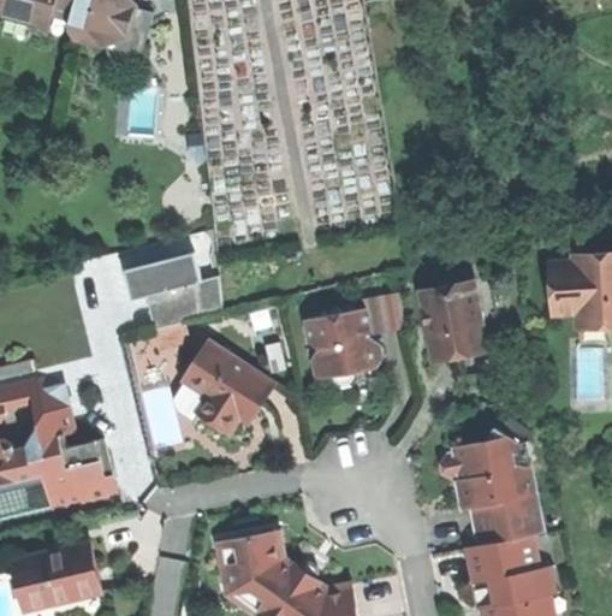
[(0,23),(7,21),(33,27),(35,36),(43,37),(51,34),(55,15),(73,19),(71,29),(76,42),(100,48),(125,37),(132,9),(125,0),(0,0),(0,23)]
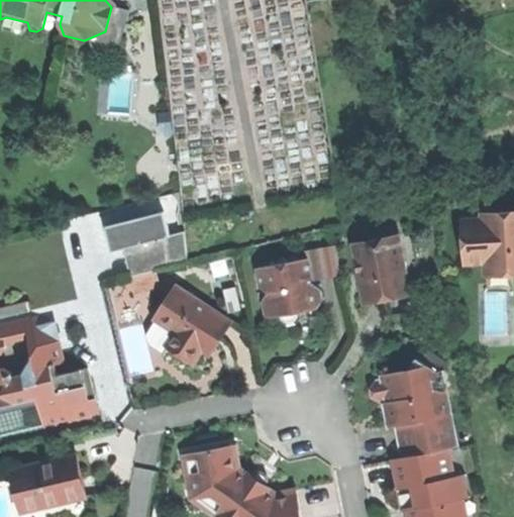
[(120,247),(127,276),(186,262),(183,230),(167,234),(162,210),(102,225),(109,250),(120,247)]
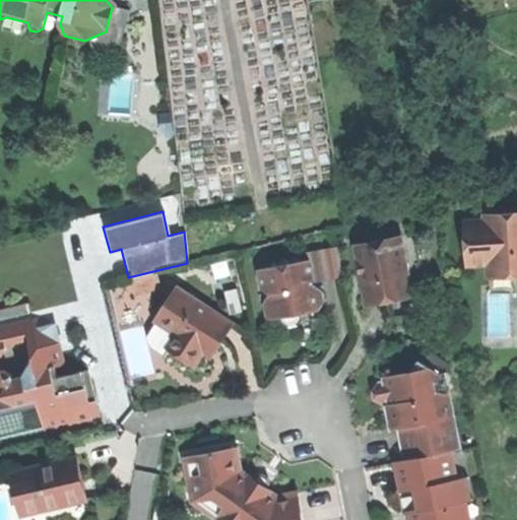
[(465,221),(466,245),(492,243),(493,263),(512,262),(513,274),(516,273),(516,213),(490,215),(490,220),(465,221)]
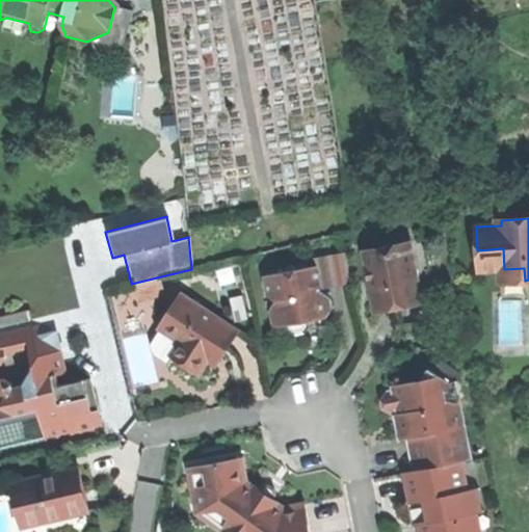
[(363,254),(374,311),(390,308),(401,306),(399,298),(419,294),(410,244),(363,254)]
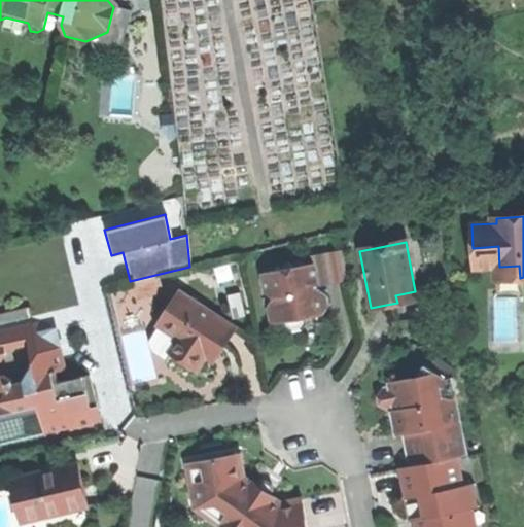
[(493,267),(499,267),(498,246),(473,248),(474,268),(493,267)]
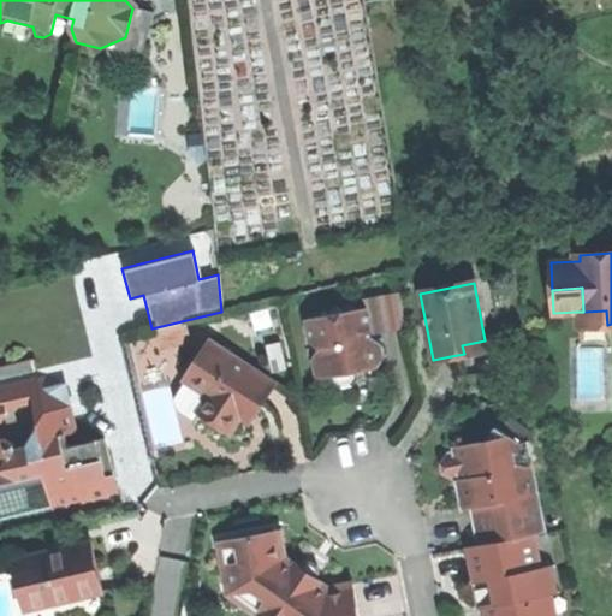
[(312,357),(315,380),(348,374),(376,369),(382,357),(380,345),(370,339),(369,336),(402,330),(406,329),(399,292),(361,300),(363,309),(343,314),(333,307),(328,317),(304,320),(309,344),(316,350),(312,357)]
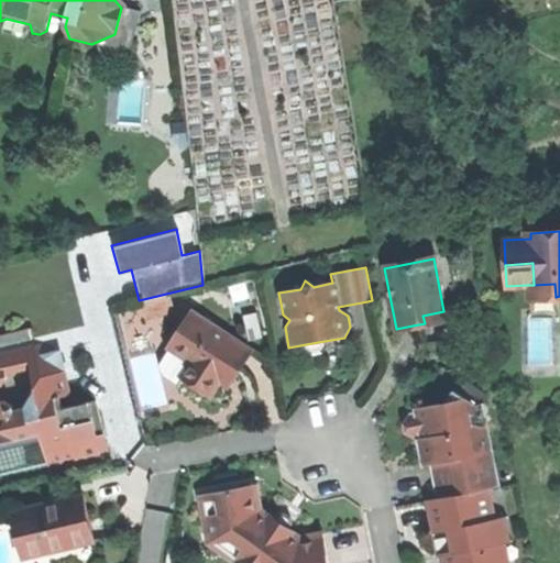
[(528,298),(556,297),(555,284),(534,285),(527,285),(528,298)]
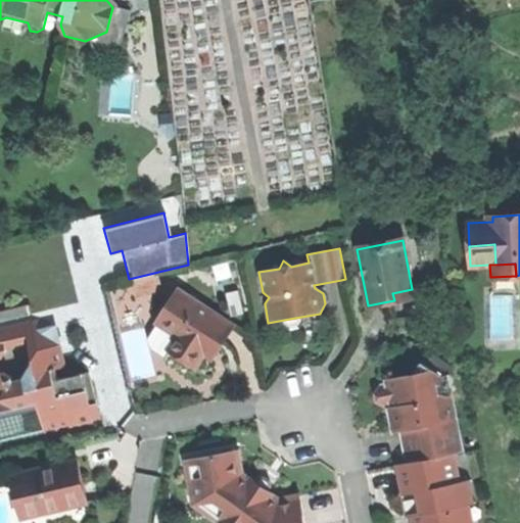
[(413,297),(412,289),(392,293),(394,300),(413,297)]
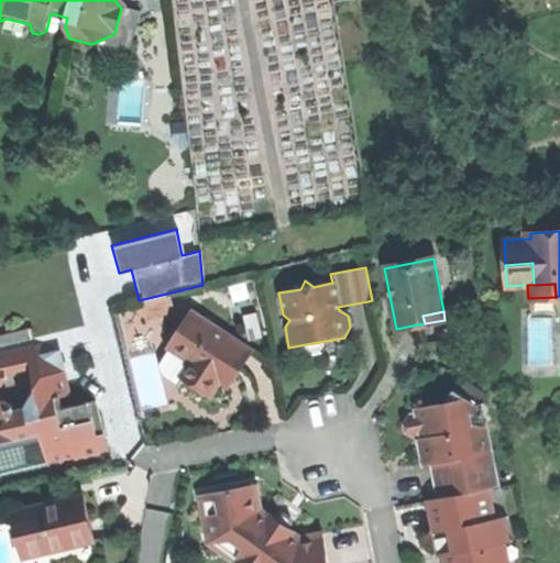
[(250,351),(191,315),(171,349),(193,362),(183,378),(210,396),(219,381),(228,386),(238,371),(250,351)]
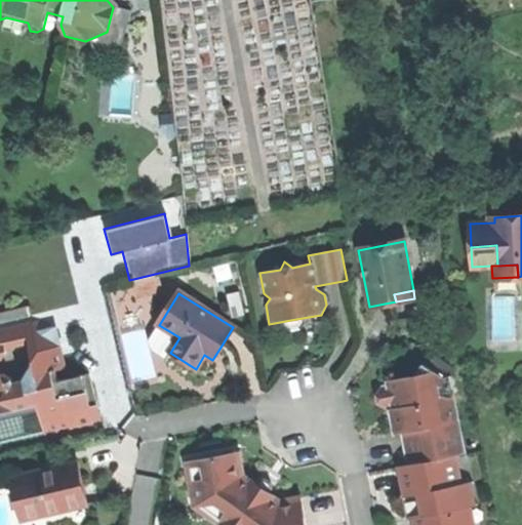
[(0,445),(101,421),(96,405),(89,373),(57,381),(54,370),(63,368),(54,333),(38,323),(31,324),(27,330),(0,336),(0,445)]
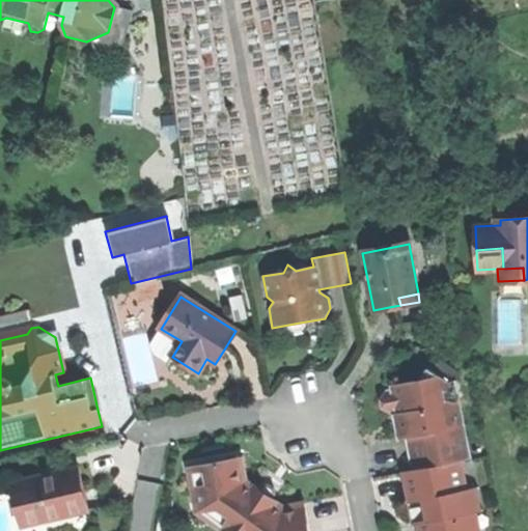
[(168,363),(172,357),(182,341),(161,329),(154,341),(155,354),(168,363)]
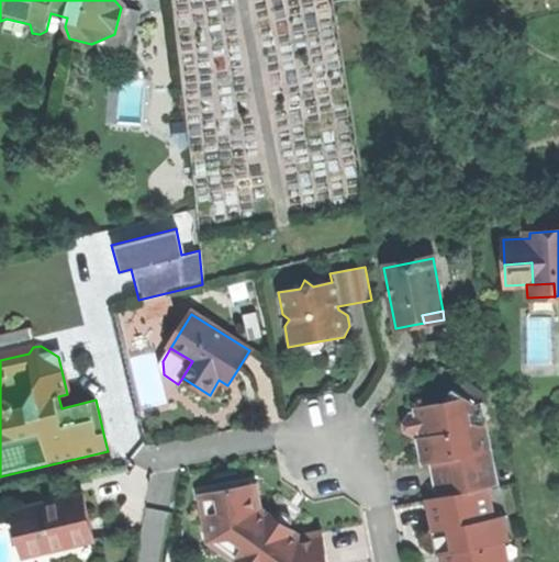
[(434,494),(435,497),(490,486),(492,486),(498,485),(498,482),(492,483),(480,428),(467,419),(476,407),(482,405),(481,403),(474,404),(451,389),(442,405),(438,406),(437,403),(411,408),(412,413),(409,414),(402,422),(404,434),(411,438),(413,437),(420,436),(425,463),(435,462),(442,493),(434,494)]
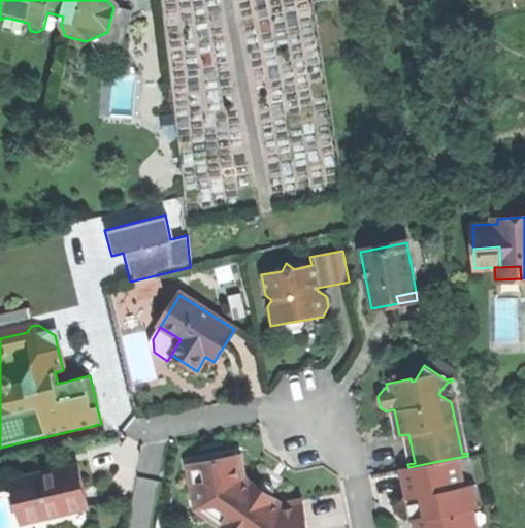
[(453,381),(447,383),(438,394),(451,402),(462,454),(467,453),(453,381)]
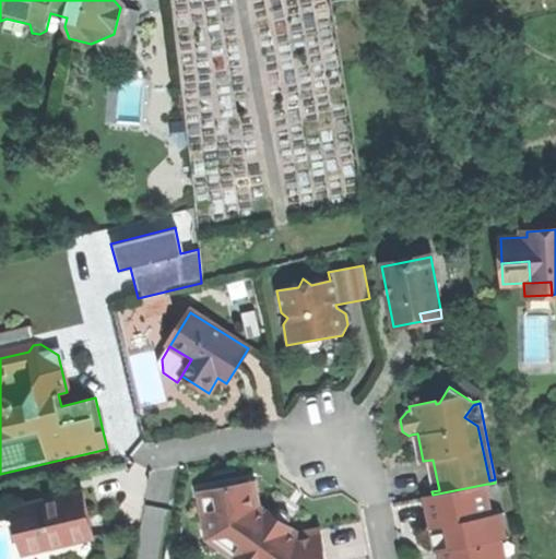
[(416,463),(423,461),(417,433),(411,435),(414,449),(416,463)]
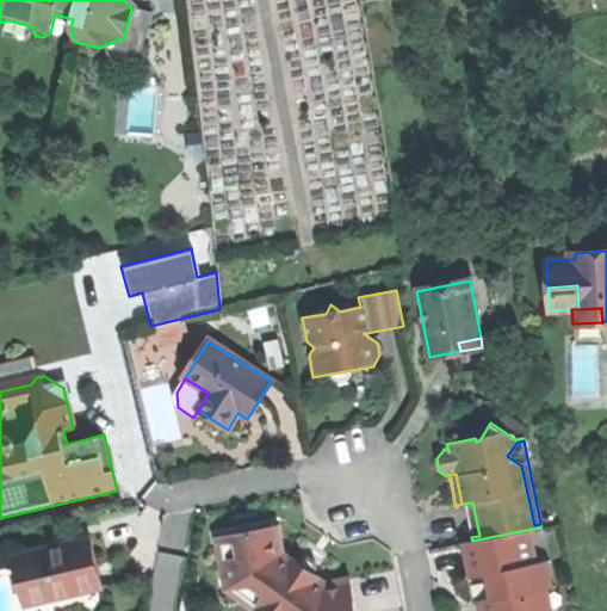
[(277,528),(218,538),(227,591),(255,610),(353,610),(348,581),(317,587),(316,581),(317,578),(314,574),(313,575),(311,573),(315,569),(315,563),(311,560),(308,557),(302,559),(297,562),(290,556),(287,560),(283,561),(277,528)]
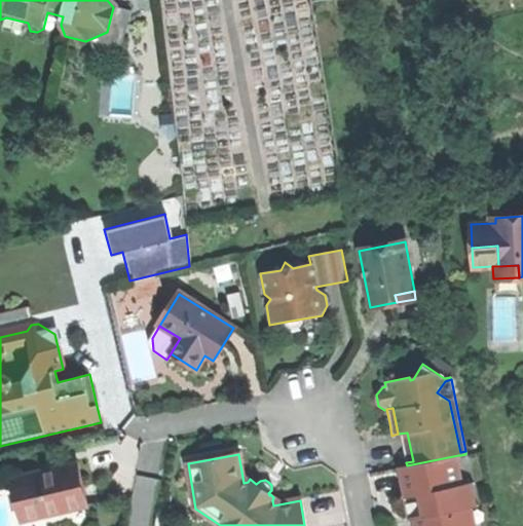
[(407,465),(396,468),(397,470),(398,470),(404,496),(398,497),(398,500),(416,497),(418,505),(420,516),(401,519),(402,522),(411,520),(411,525),(473,525),(470,510),(476,509),(476,506),(468,509),(463,488),(472,486),(472,484),(456,487),(451,460),(459,458),(458,455),(407,465)]
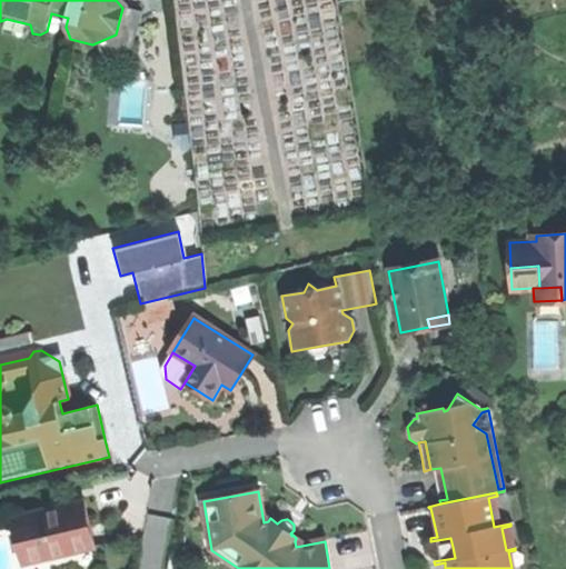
[(17,518),(28,565),(93,550),(88,528),(82,502),(17,518)]
